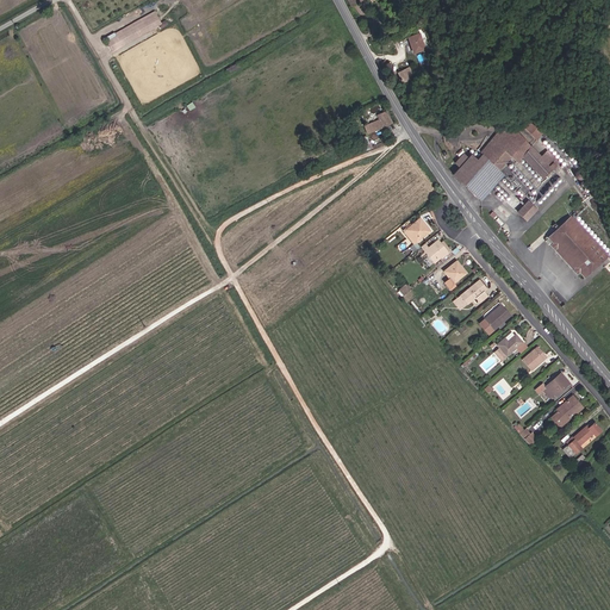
[(112,51),(162,25),(160,20),(155,11),(105,38),(112,51)]
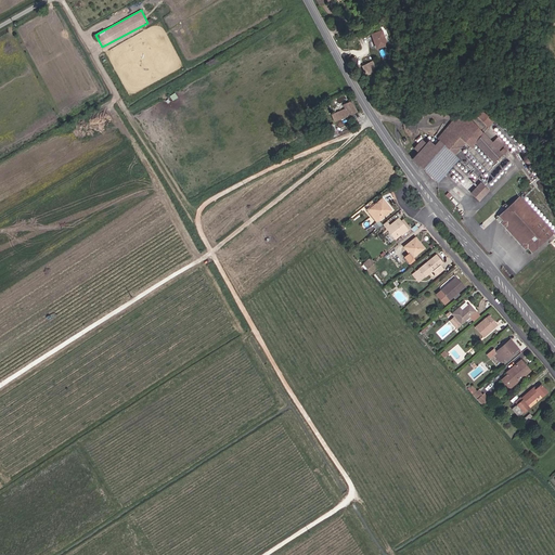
[(364,33),(371,46),(381,41),(374,29),(364,33)]
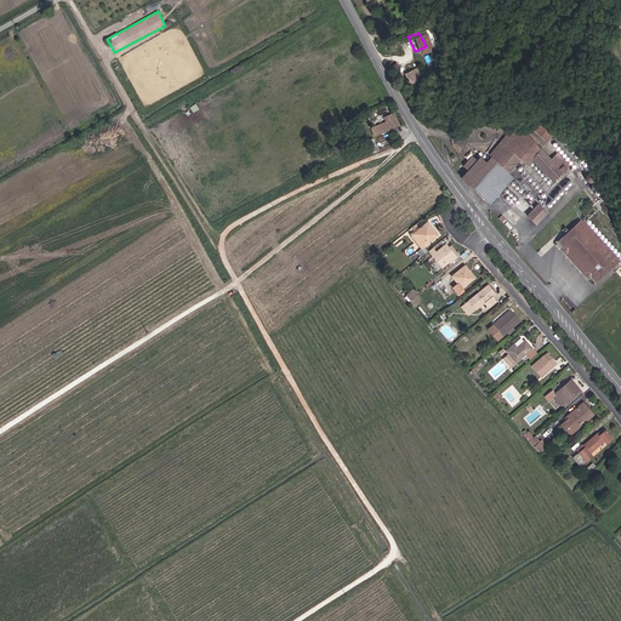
[(405,74),(410,85),(416,80),(415,78),(419,75),(415,68),(405,74)]
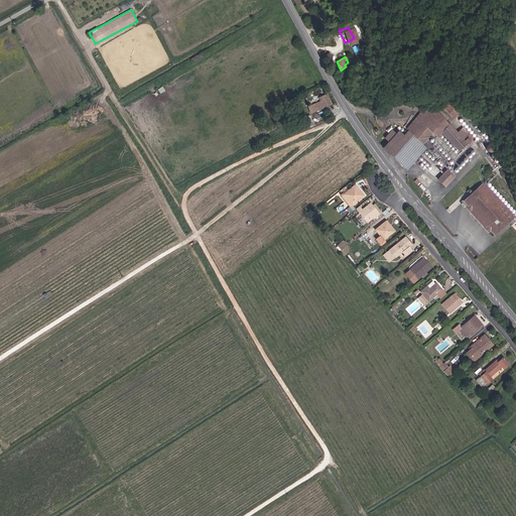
[(329,106),(332,104),(328,95),(318,99),(320,103),(316,105),(317,108),(310,111),(311,114),(324,108),(329,106)]
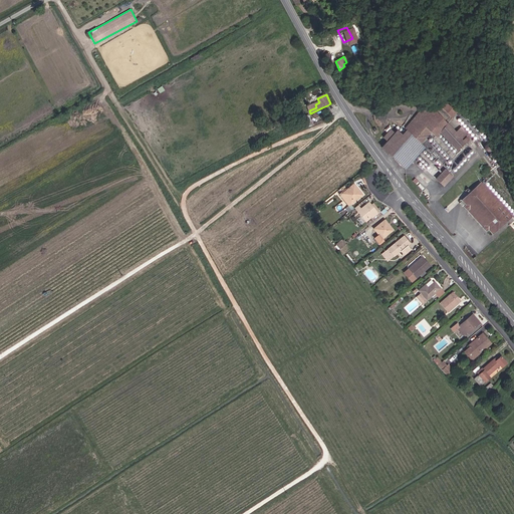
[(442,109),(453,119),(461,109),(450,99),(442,109)]
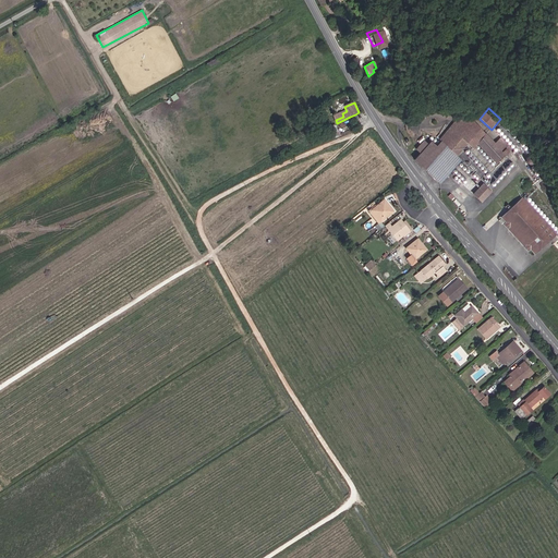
[(415,160),(440,184),(462,161),(458,157),(469,145),(474,149),(476,146),(478,144),(487,134),(473,121),(470,119),(468,119),(466,120),(461,122),(437,147),(432,143),(428,146),(424,142),(416,150),(421,154),(415,160)]
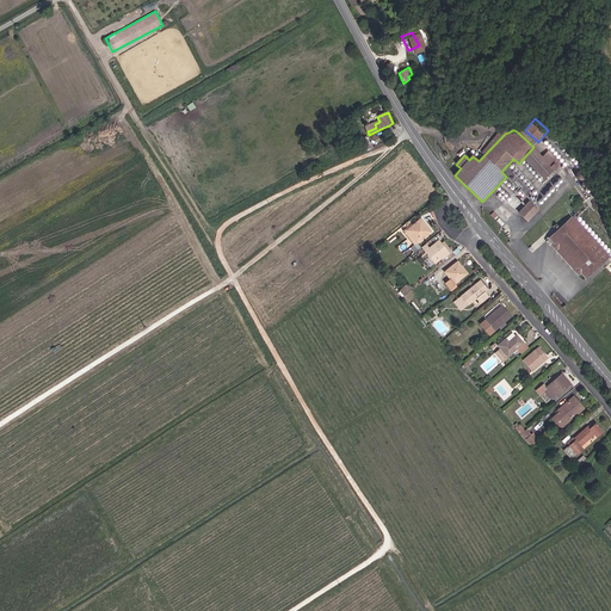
[(545,158),(534,147),(524,158),(548,178),(557,168),(545,158)]
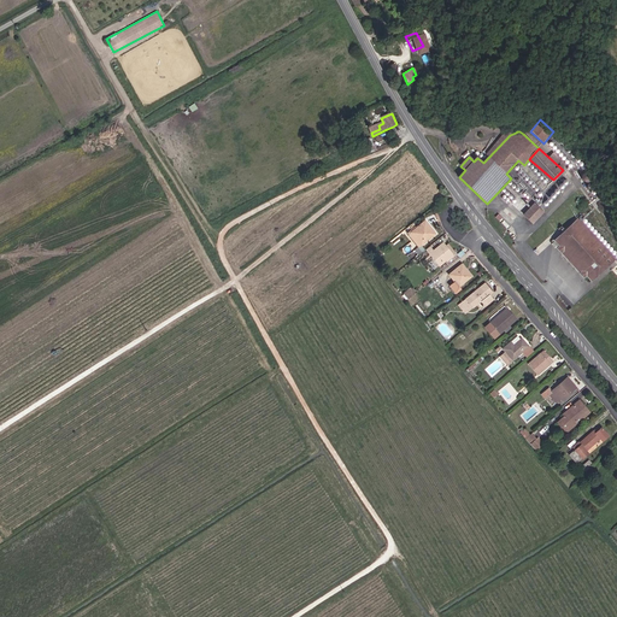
[(563,170),(569,164),(557,152),(551,159),(563,170)]
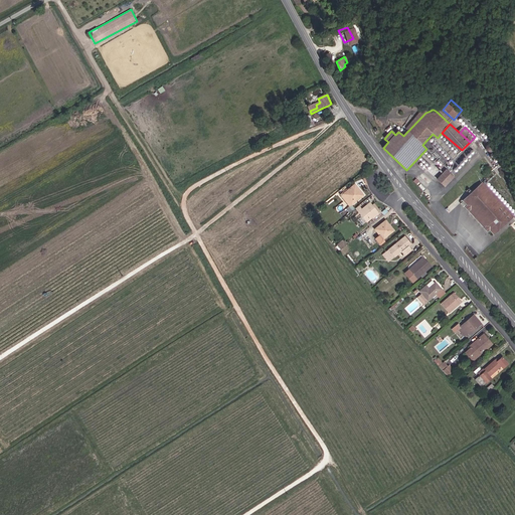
[(496,139),(494,139),(492,140),(491,141),(490,143),(490,144),(491,146),(492,147),(494,148),(496,148),(497,147),(498,146),(499,144),(499,142),(497,140),(496,139)]
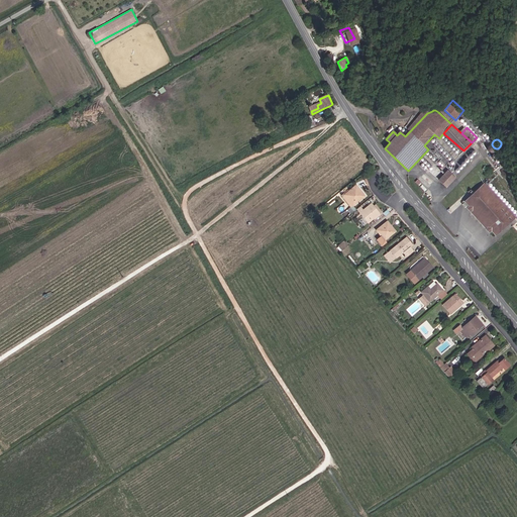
[(448,169),(437,179),(445,188),(456,177),(448,169)]
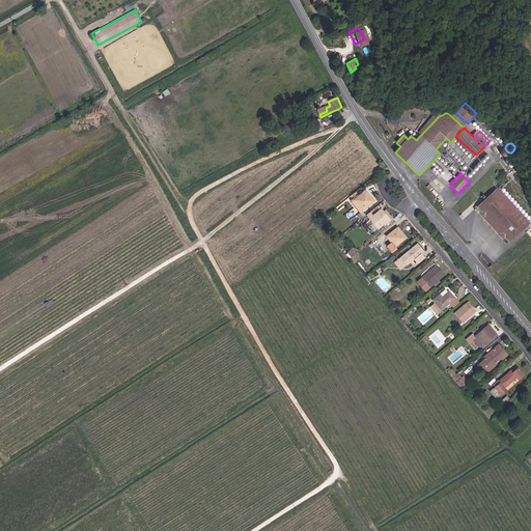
[(480,207),(510,244),(530,226),(499,190),(480,207)]
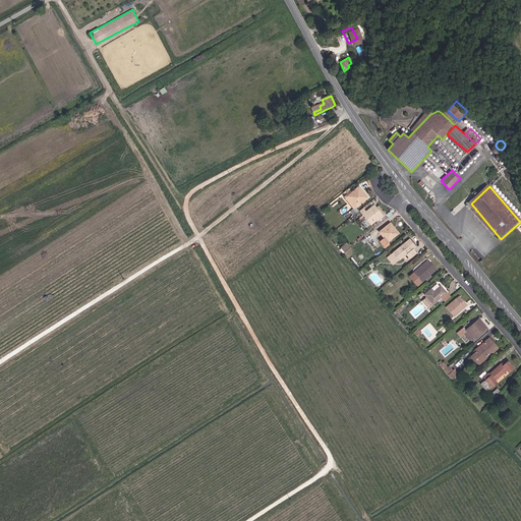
[(346,197),(355,209),(367,198),(358,187),(346,197)]
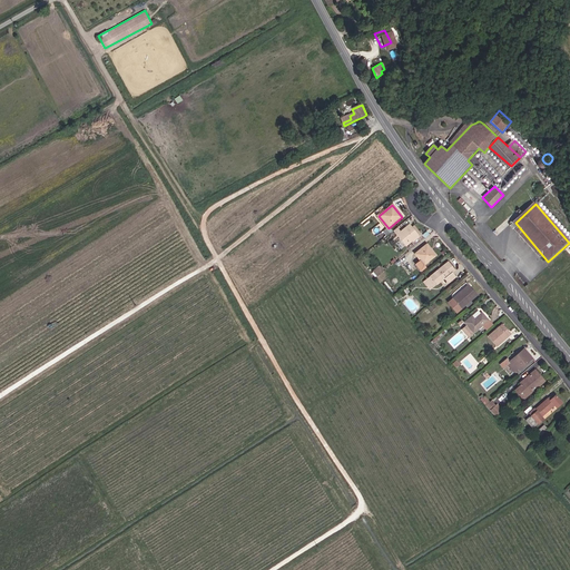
[(389,228),(379,216),(376,218),(385,231),(389,228)]
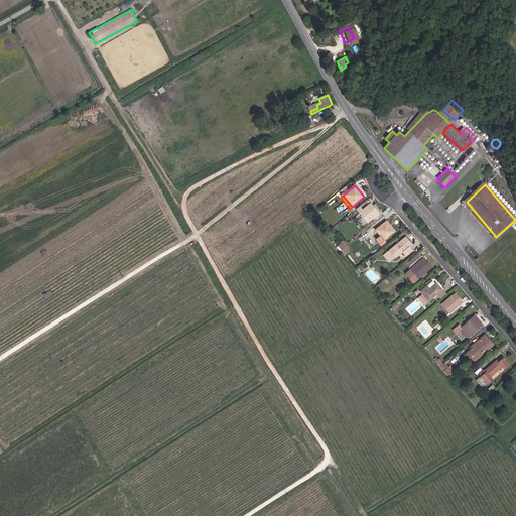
[(372,204),(360,214),(368,224),(380,214),(374,206),(372,204)]
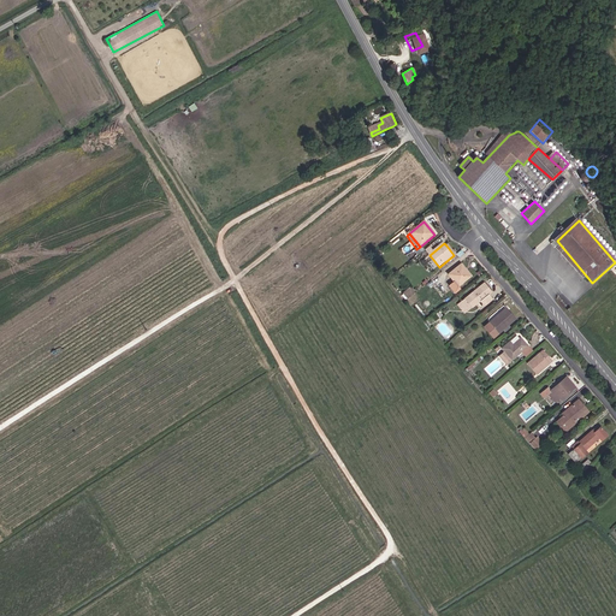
[(446,246),(454,255),(455,258),(457,255),(449,244),(446,246)]
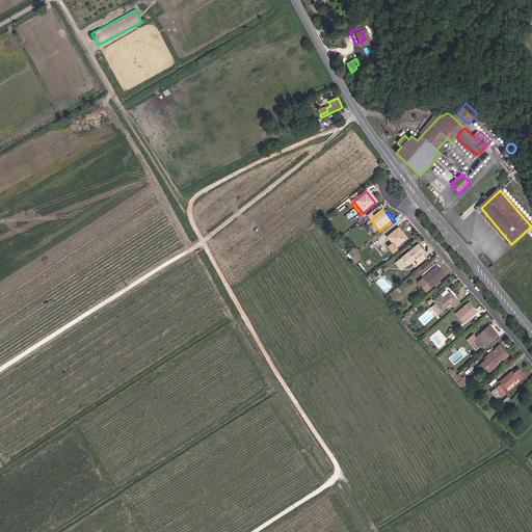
[(398,230),(388,237),(396,248),(406,239),(398,230)]
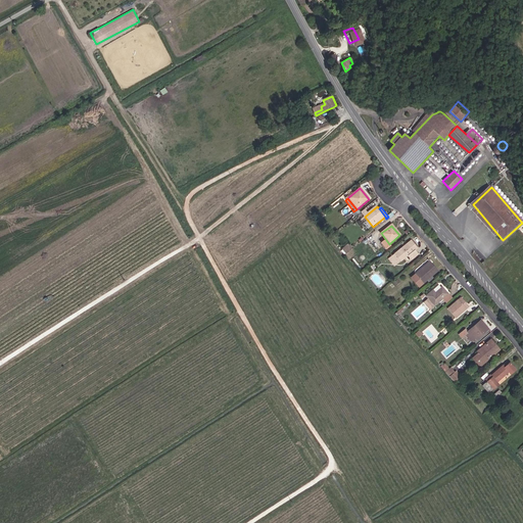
[(387,260),(390,264),(393,262),(396,266),(399,263),(408,256),(412,262),(419,255),(415,251),(418,248),(412,241),(394,254),(387,260)]
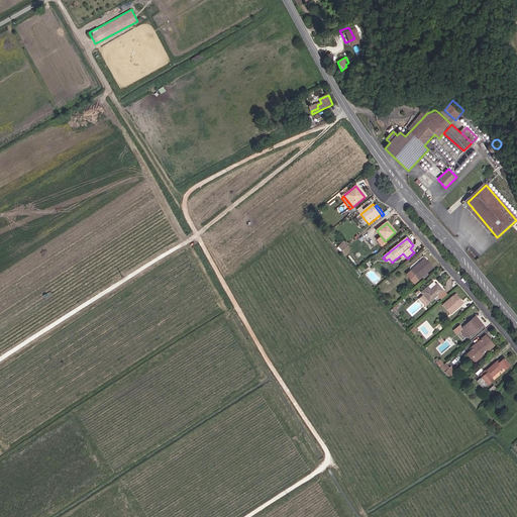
[(344,239),(338,245),(342,250),(348,244),(344,239)]
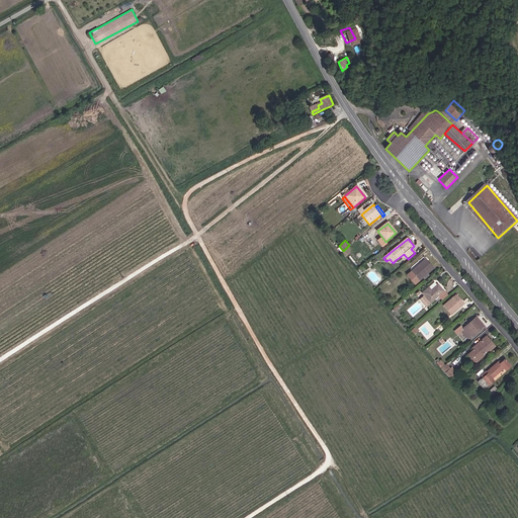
[(416,284),(418,282),(434,270),(427,262),(420,267),(419,266),(411,272),(409,274),(412,278),(408,281),(413,286),(416,284)]
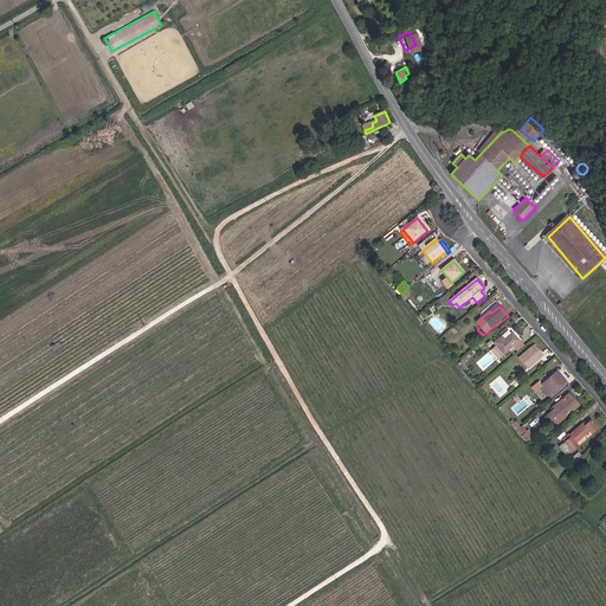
[(501,337),(494,343),(503,356),(519,343),(511,335),(503,341),(501,337)]
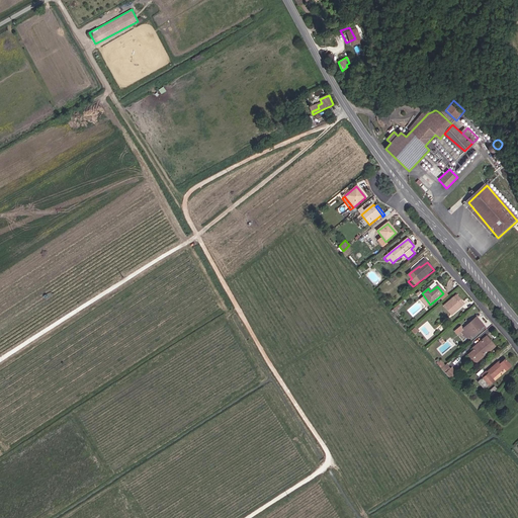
[(457,296),(443,308),(450,318),(455,313),(454,312),(463,304),(457,296)]
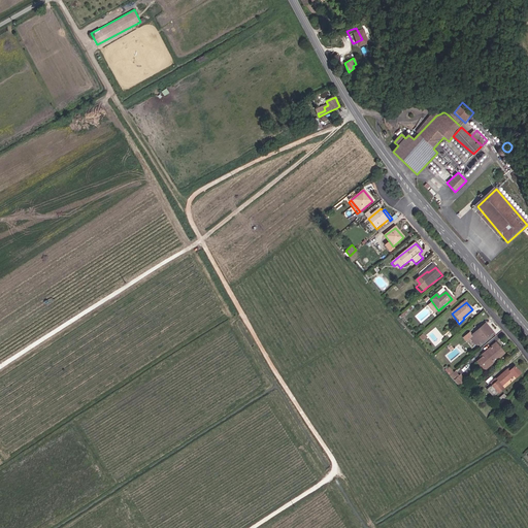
[(474,311),(472,309),(463,318),(464,319),(474,311)]
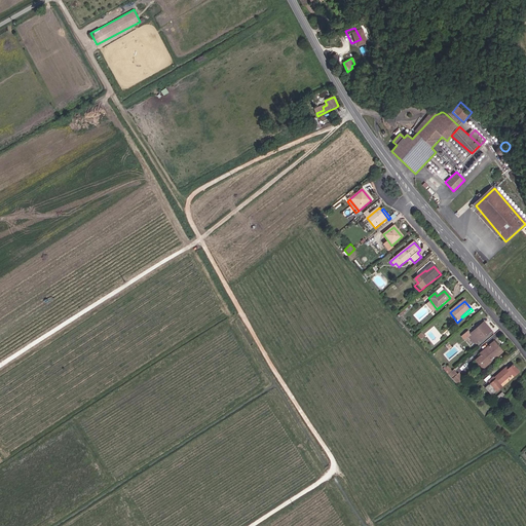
[(459,338),(464,345),(468,342),(474,348),(491,334),(484,324),(472,335),(468,331),(459,338)]
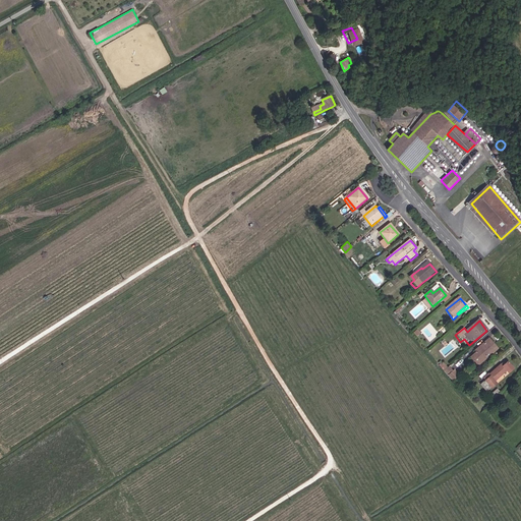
[(478,354),(472,359),(479,367),(499,350),(491,341),(476,353),(478,354)]
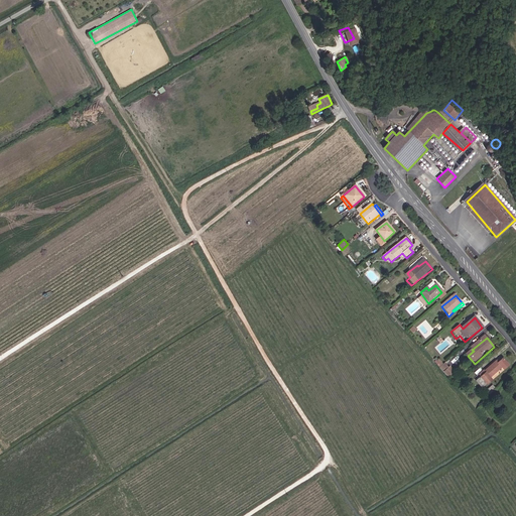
[(462,365),(462,357),(454,357),(454,365),(462,365)]
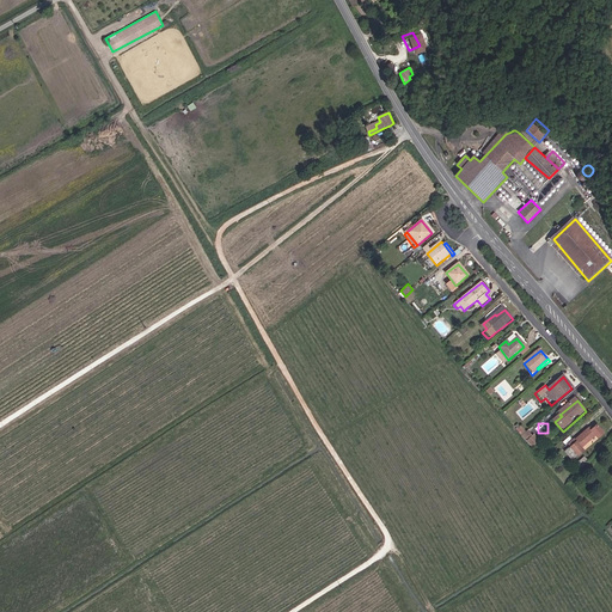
[(518,429),(532,446),(540,439),(534,433),(533,434),(527,428),(525,430),(521,427),(518,429)]
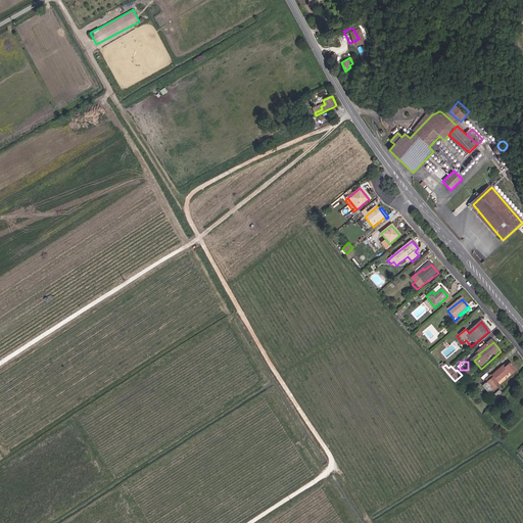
[(501,375),(500,373),(492,378),(492,379),(487,384),(493,391),(498,387),(497,385),(505,380),(506,382),(512,377),(507,371),(501,375)]
